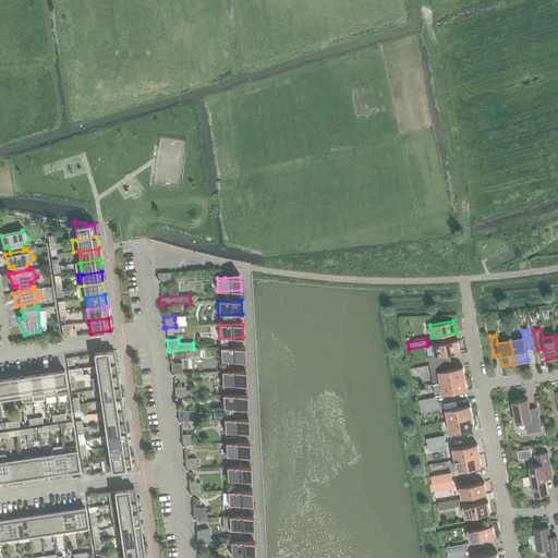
[(458,340),(433,344),(435,356),(445,354),(460,352),(458,340)]
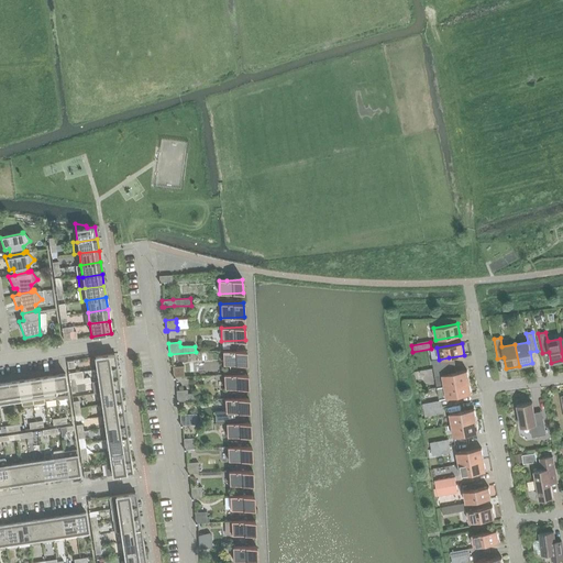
[(223,365),(246,364),(245,350),(222,351),(223,365)]
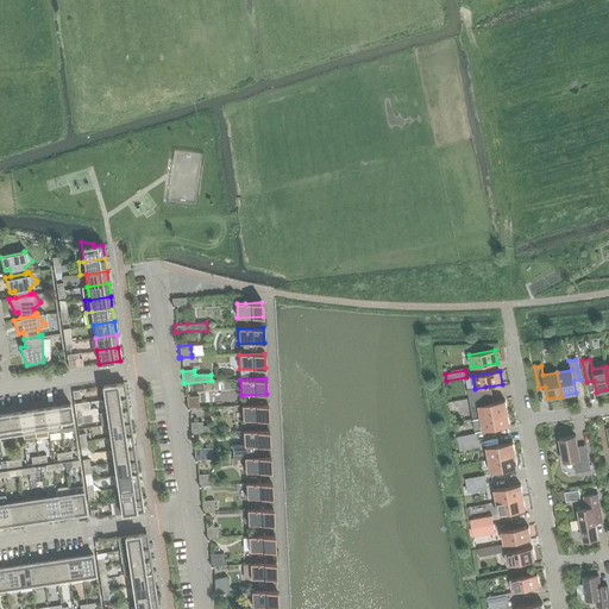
[(104,399),(125,396),(124,383),(102,385),(104,399)]
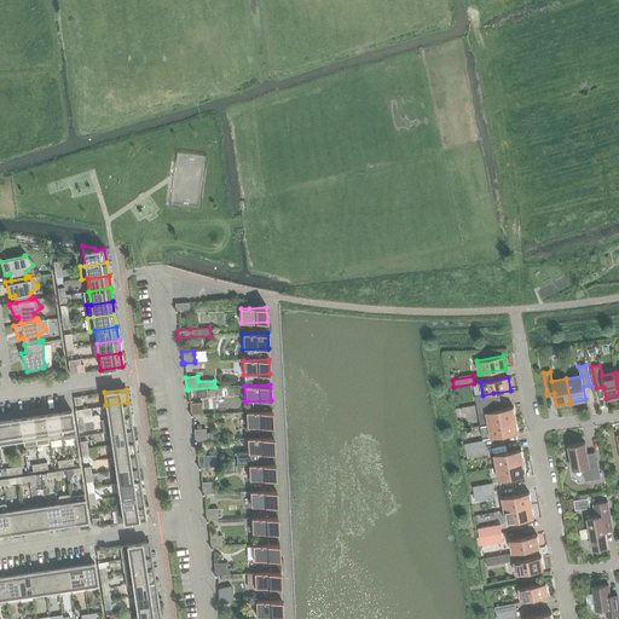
[(493,393),(482,395),(475,397),(476,405),(495,401),(493,393)]
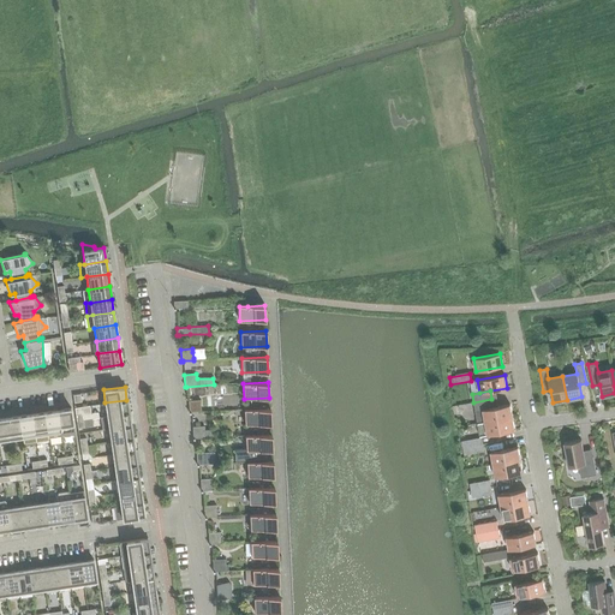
[(475,411),(494,407),(491,399),(473,402),(475,411)]
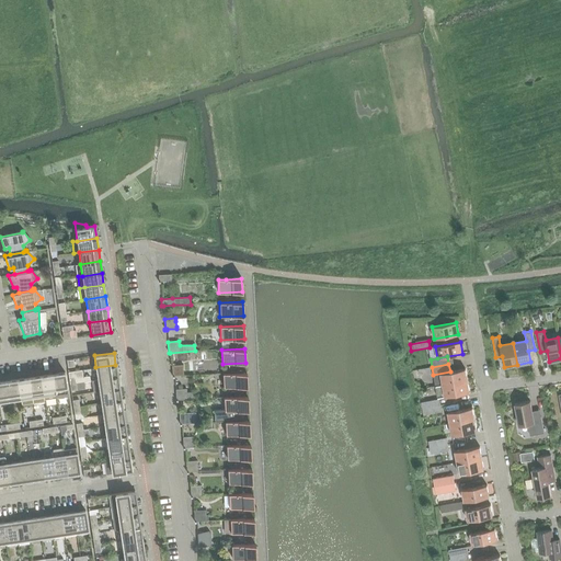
[(117,376),(115,365),(95,367),(98,379),(117,376)]
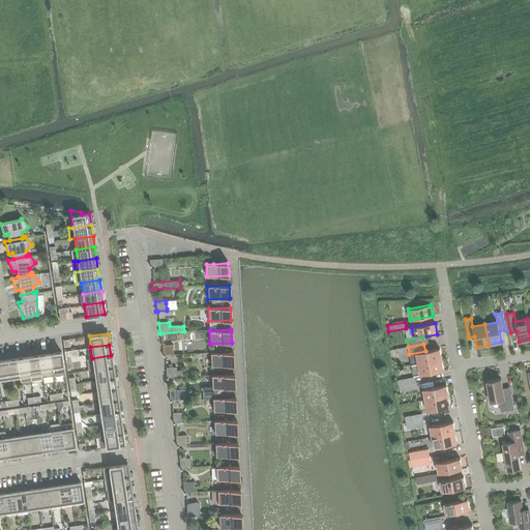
[(163,356),(165,356),(165,355),(173,355),(172,345),(162,346),(163,356)]
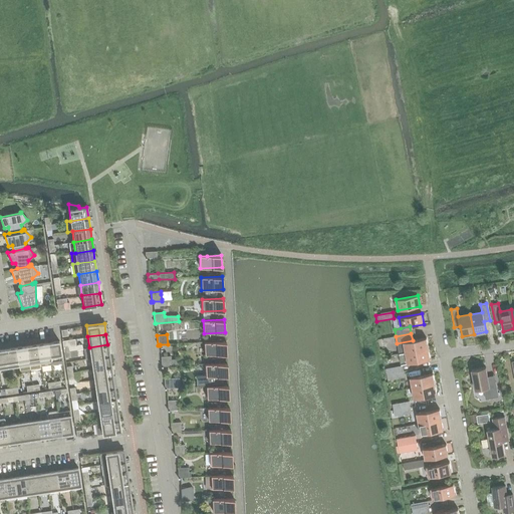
[(399,353),(428,348),(426,337),(413,340),(397,343),(399,353)]
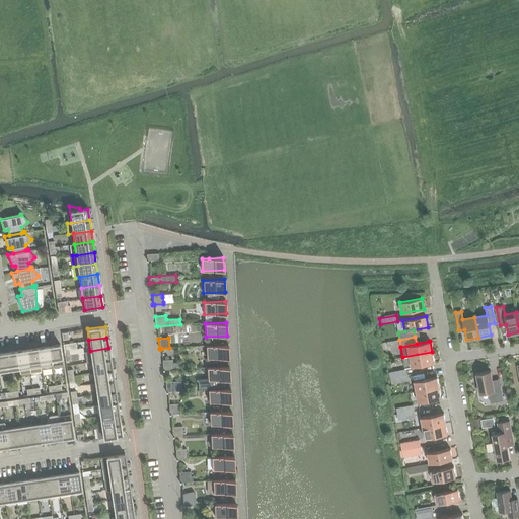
[(64,355),(70,354),(69,351),(76,350),(75,343),(63,345),(63,349),(64,355)]
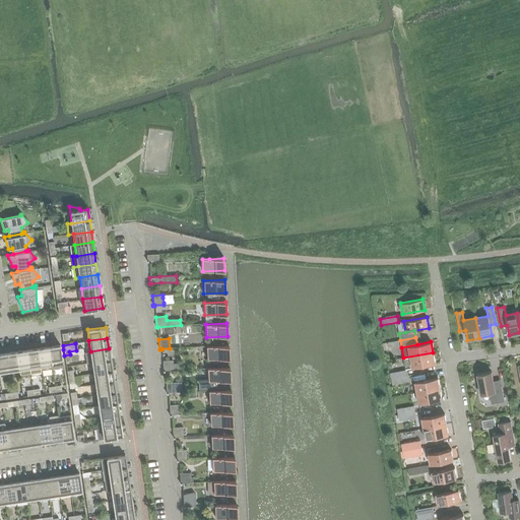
[(60,344),(49,346),(51,365),(62,363),(60,344)]
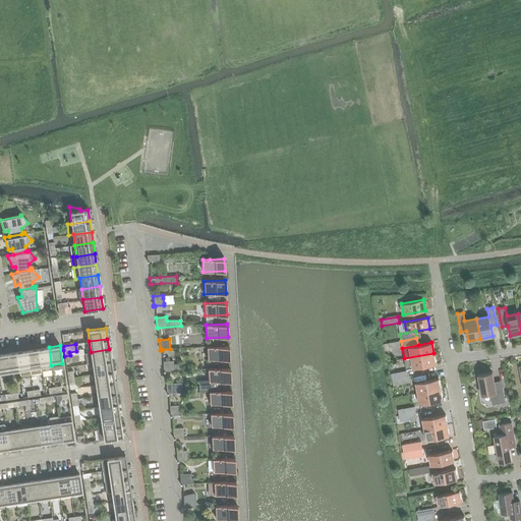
[(208,359),(229,358),(229,346),(207,347),(208,359)]
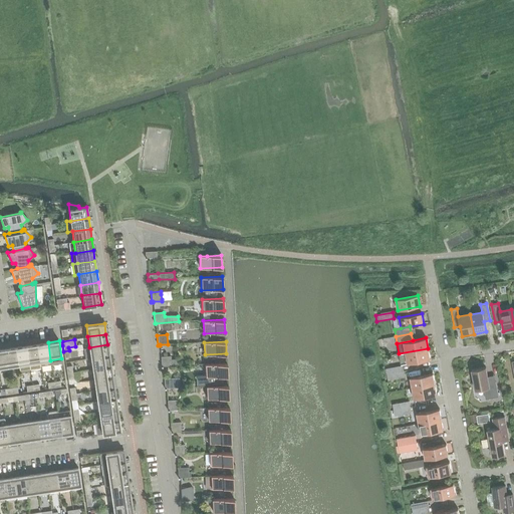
[(40,362),(50,360),(48,342),(37,344),(40,362)]
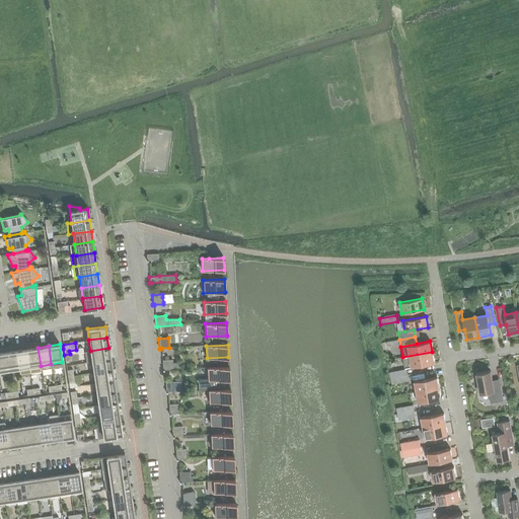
[(38,348),(26,349),(29,367),(41,366),(38,348)]
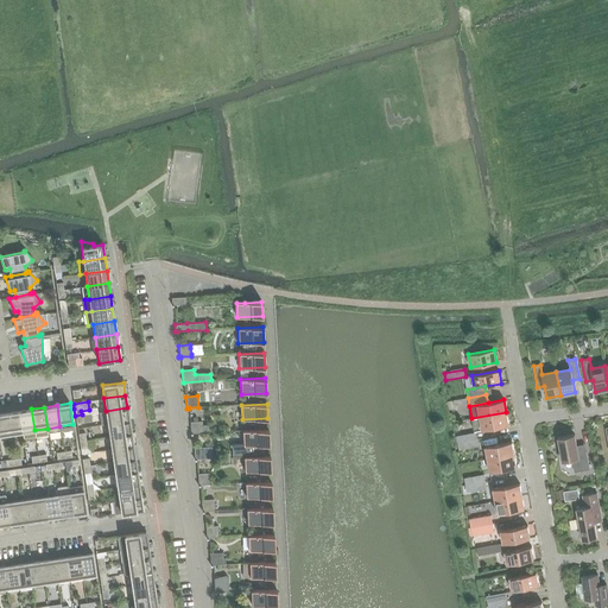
[(128,420),(127,407),(106,411),(101,412),(102,424),(108,424),(128,420)]
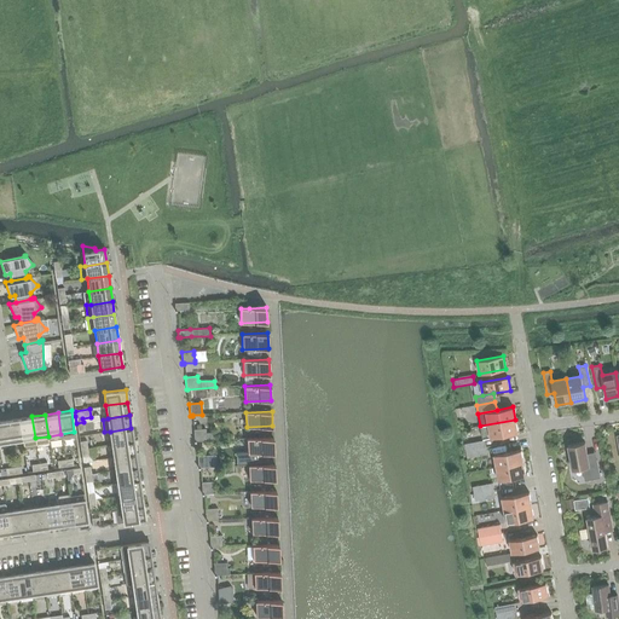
[(32,416),(18,418),(22,440),(35,438),(32,416)]
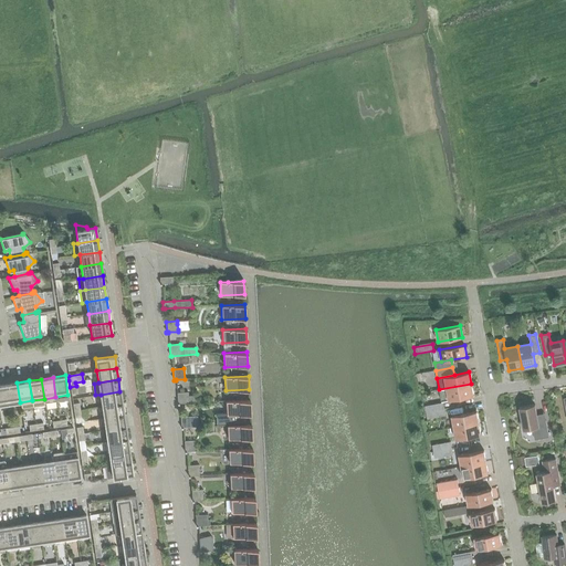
[(17,383),(6,385),(8,404),(20,402),(17,383)]
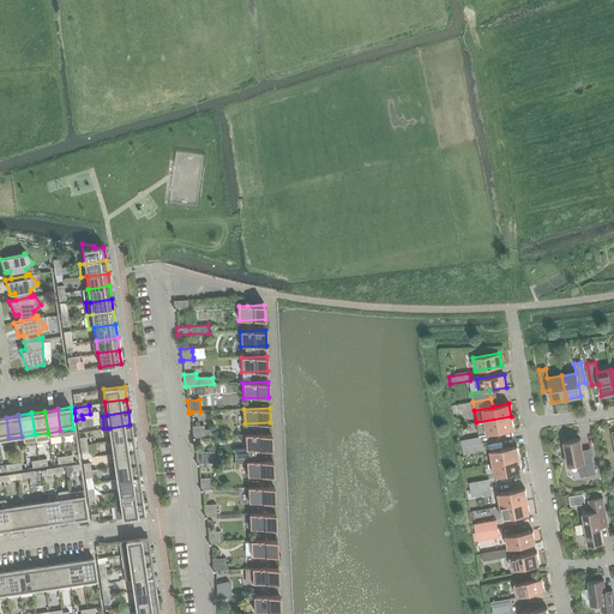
[(511,416),(476,422),(479,435),(513,429),(511,416)]
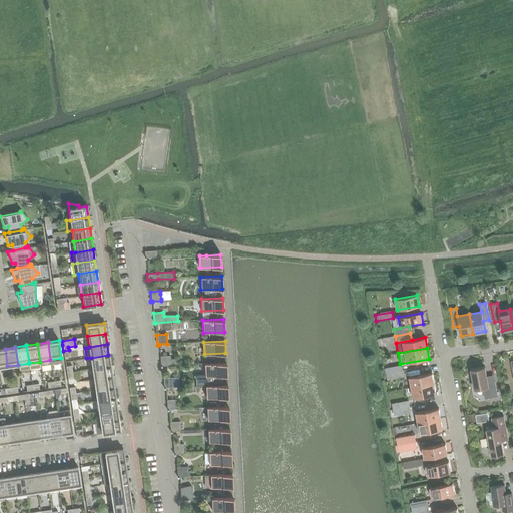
[(110,366),(108,355),(91,358),(92,368),(110,366)]
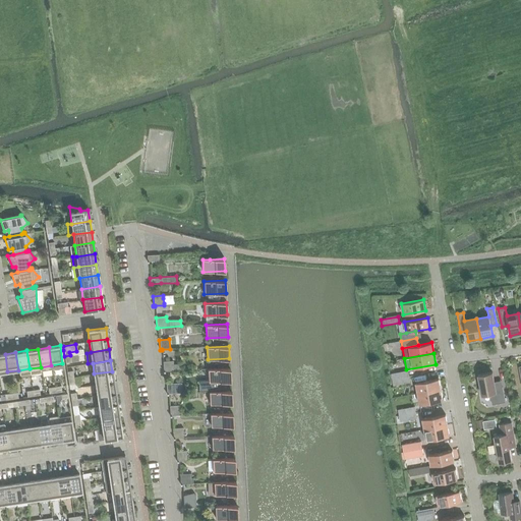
[(163,372),(165,371),(173,371),(173,369),(173,363),(173,361),(163,361),(163,371),(163,372)]
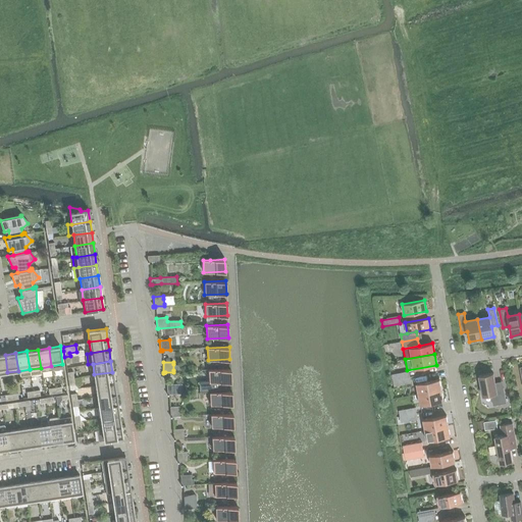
[(199,381),(199,392),(226,389),(225,381),(230,381),(230,369),(208,370),(209,381),(199,381)]
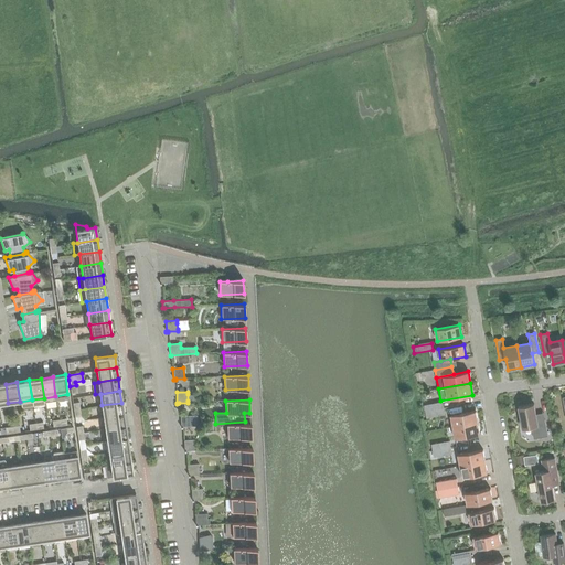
[(124,414),(121,403),(102,405),(104,417),(124,414)]
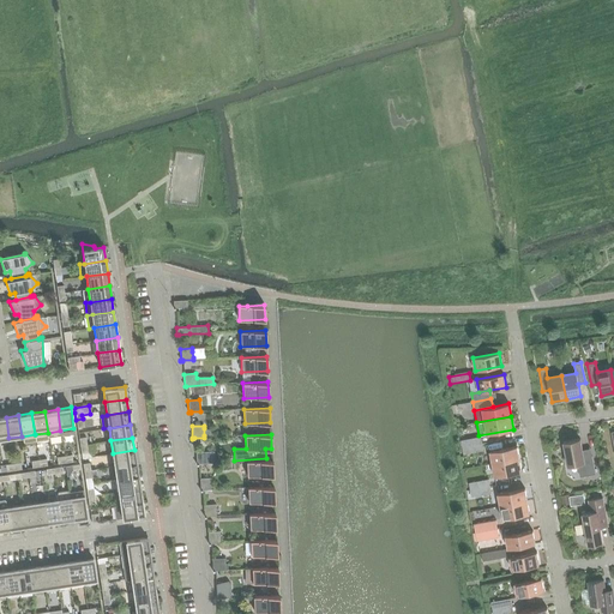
[(581,439),(564,443),(567,465),(577,464),(579,476),(595,474),(591,456),(584,458),(581,439)]
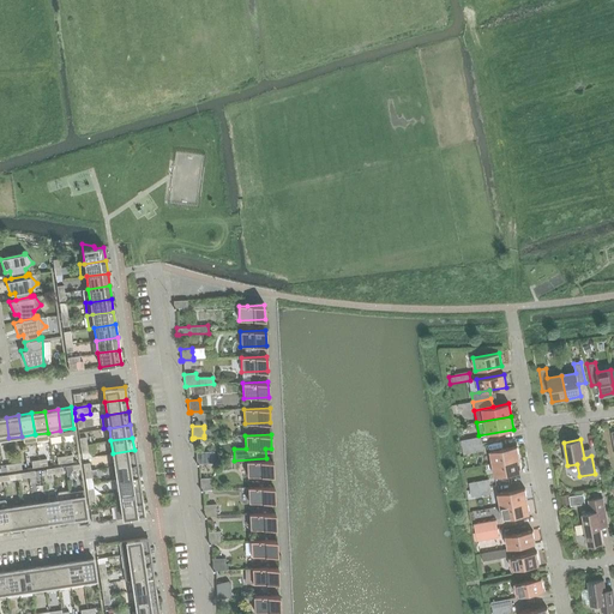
[(476,445),(462,447),(463,455),(477,452),(476,445)]
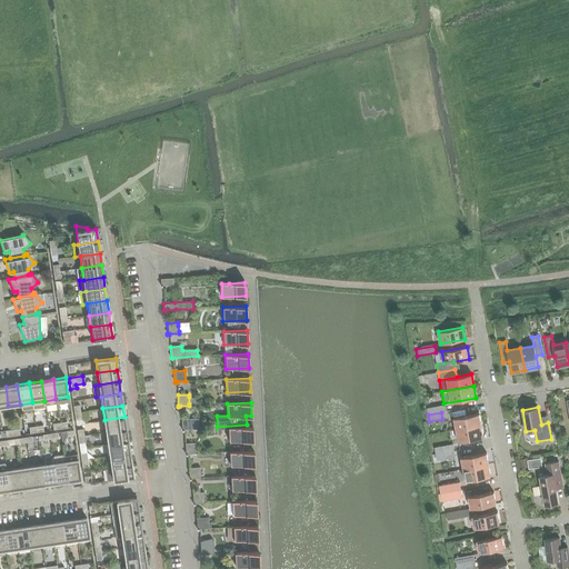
[(453,418),(456,430),(481,425),(479,413),(453,418)]
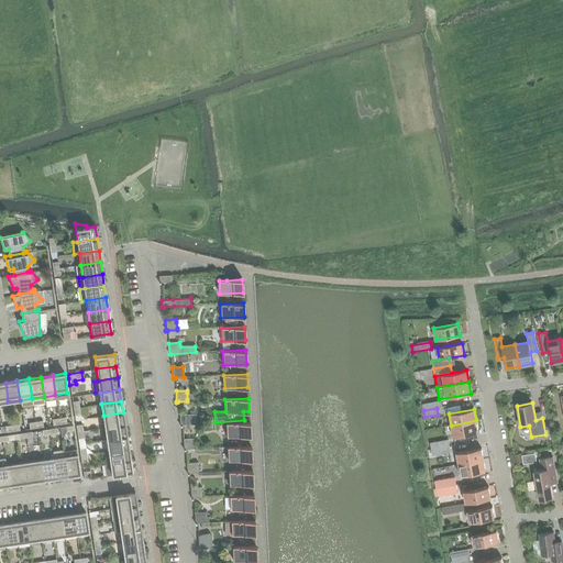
[(124,424),(123,412),(103,416),(105,428),(124,424)]
